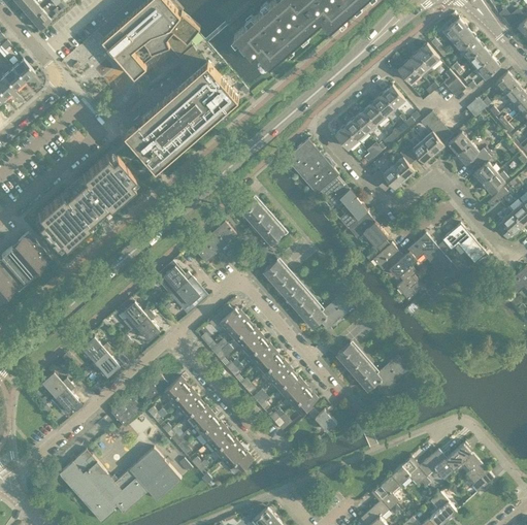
[(22,10),(32,1),(31,0),(13,0),(12,1),(22,10)]
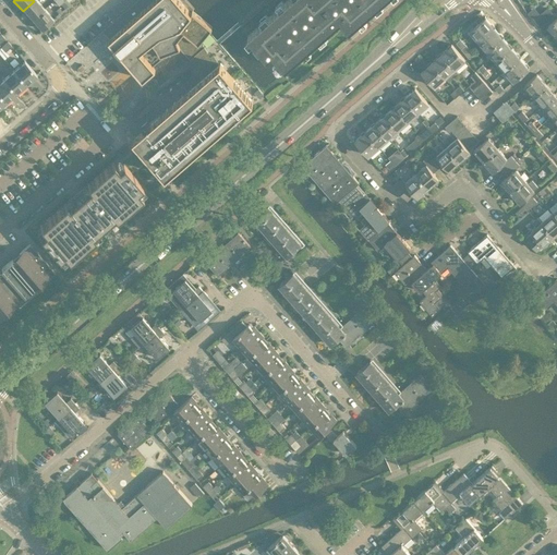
[(160,58),(179,51),(185,59),(200,45),(210,31),(191,14),(190,16),(174,0),(157,0),(108,43),(142,82),(154,71),(152,68),(161,60),(160,58)]
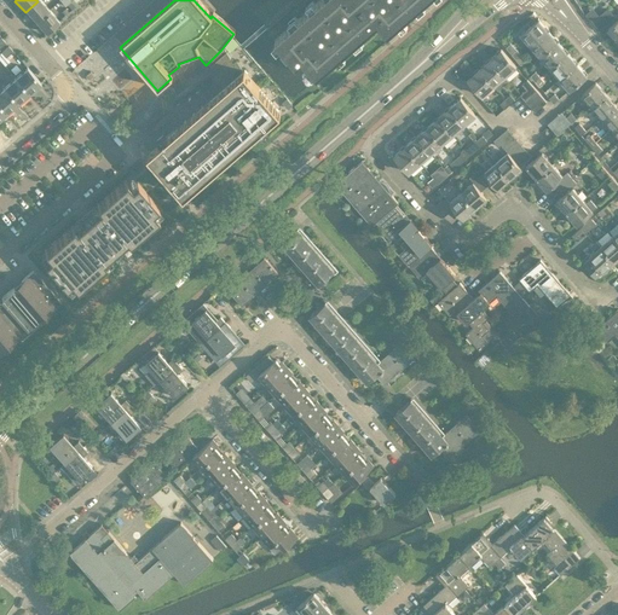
[(321,0),(282,34),(273,42),(295,67),(301,62),(316,77),(376,24),(386,35),(426,0),(321,0)]
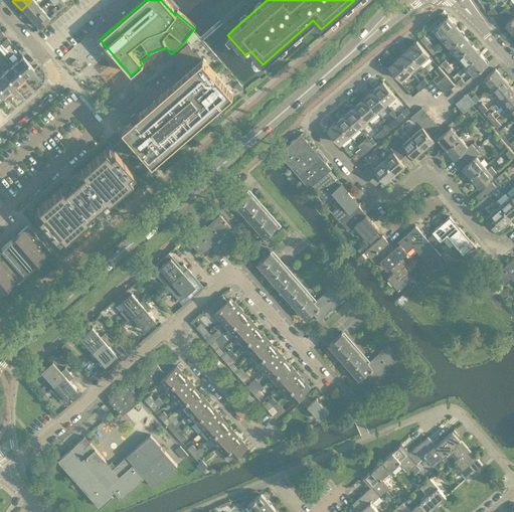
[(29,20),(39,10),(31,1),(21,10),(29,20)]
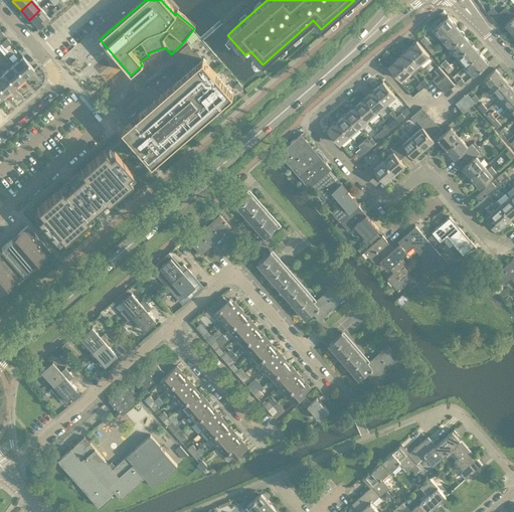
[(37,29),(47,20),(39,10),(29,20),(37,29)]
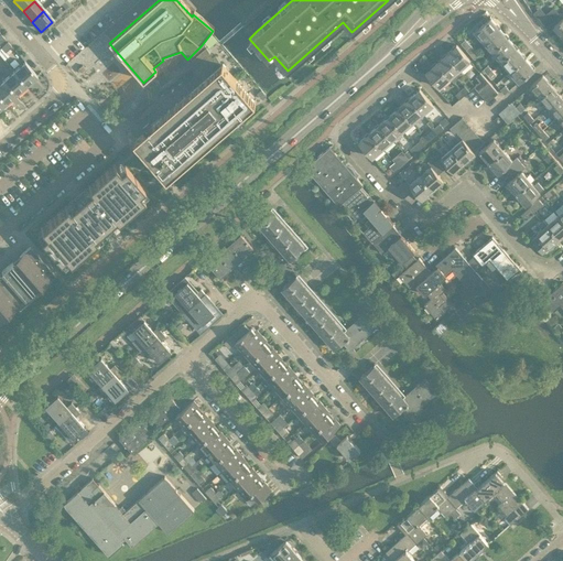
[(551,11),(544,18),(550,23),(556,17),(553,12),(551,11)]
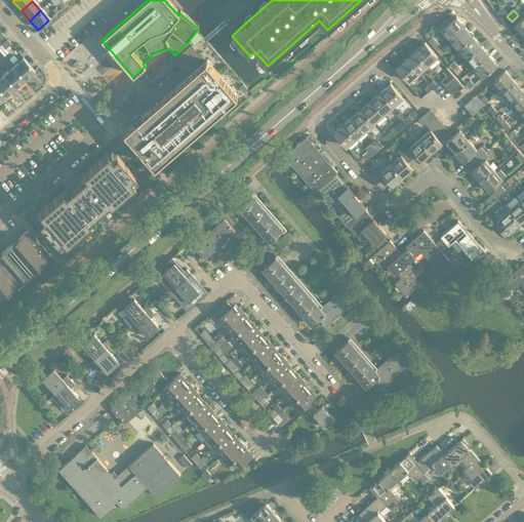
[(522,37),(523,34),(523,17),(514,27),(522,37)]
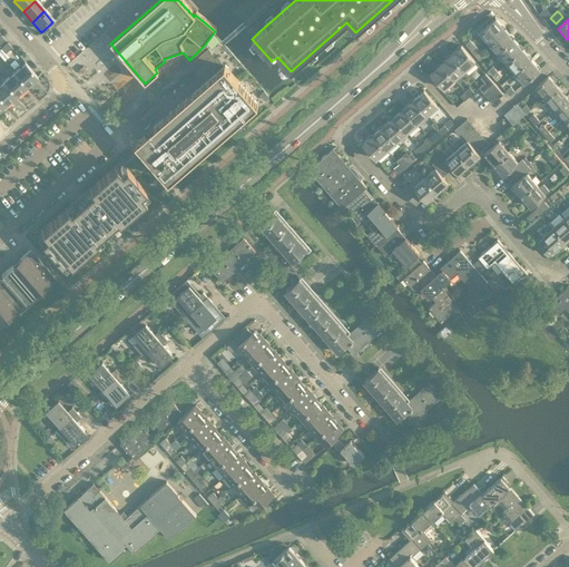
[(488,46),(504,31),(496,21),(479,36),(488,46)]
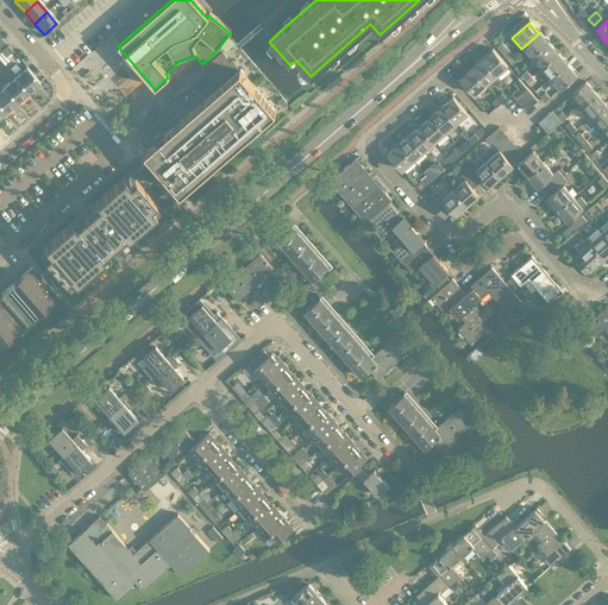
[(531,60),(547,44),(539,33),(521,49),(531,60)]
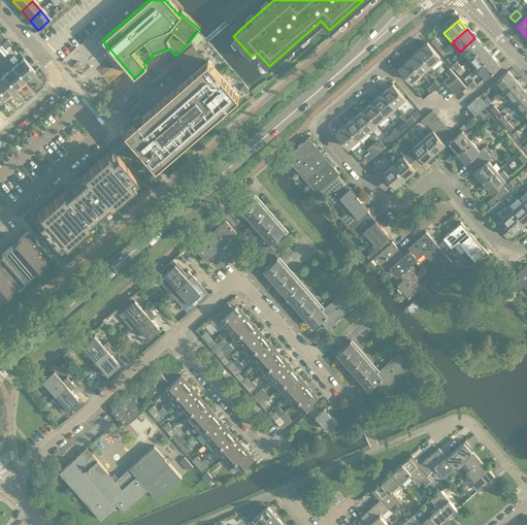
[(468,61),(483,47),(474,38),(460,52),(468,61)]
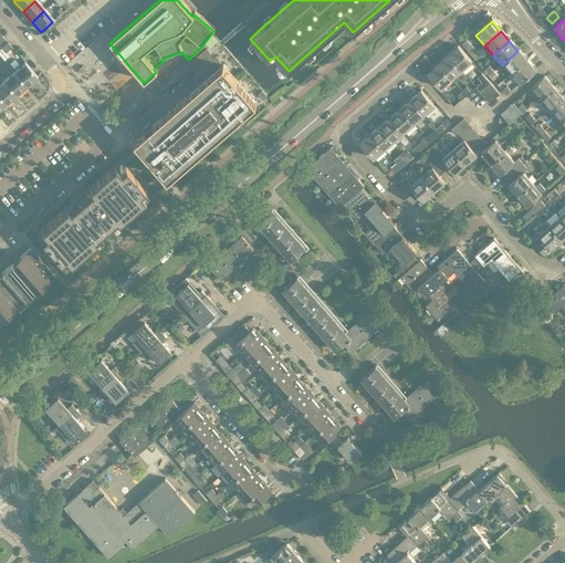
[(3,54),(10,49),(6,44),(0,50),(3,54)]
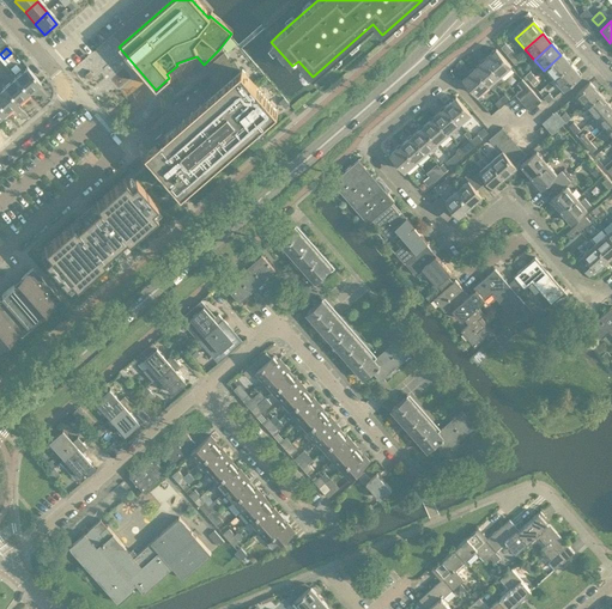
[(145,154),(159,170),(181,195),(277,113),(235,62),(232,65),(219,49),(204,65),(207,68),(210,84),(204,90),(211,97),(145,154)]
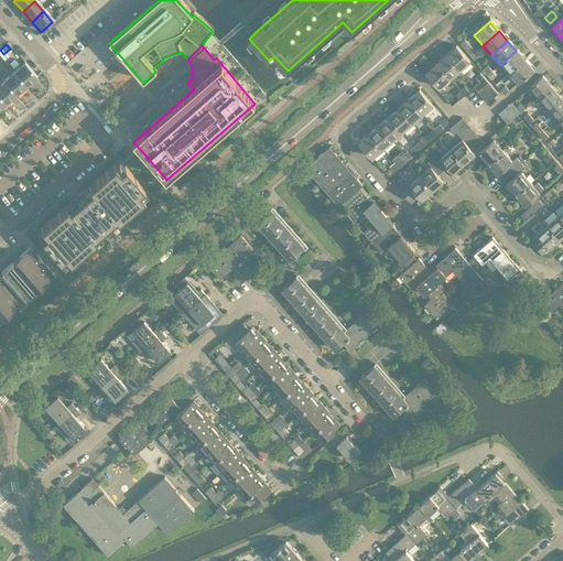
[(469,56),(474,53),(469,47),(465,52),(469,56)]
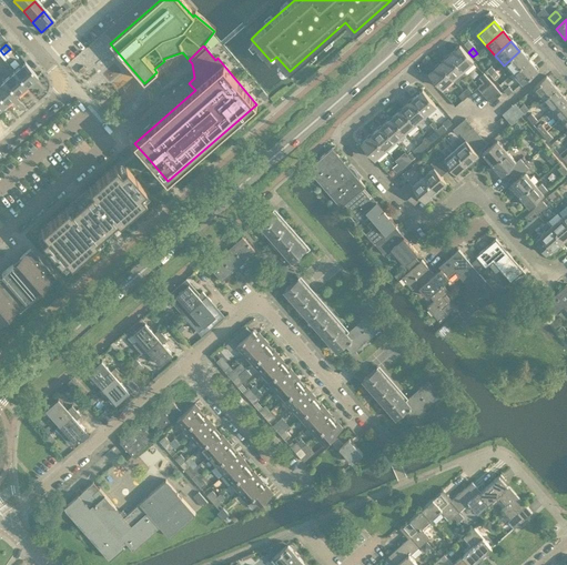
[(462,73),(473,64),(458,49),(448,58),(462,73)]
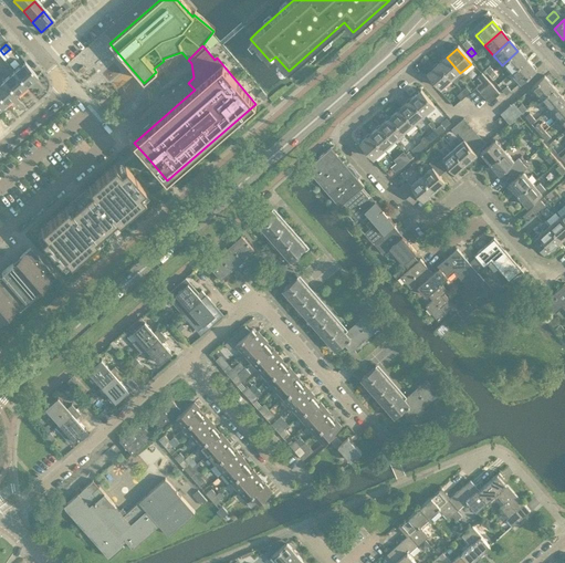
[(511,75),(526,61),(518,51),(502,65),(511,75)]
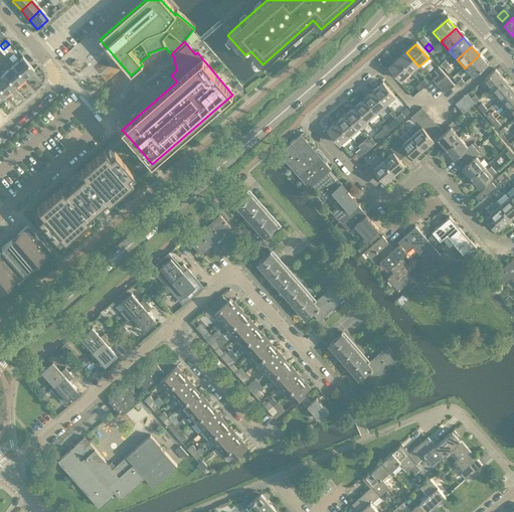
[(433,56),(437,52),(433,48),(429,51),(433,56)]
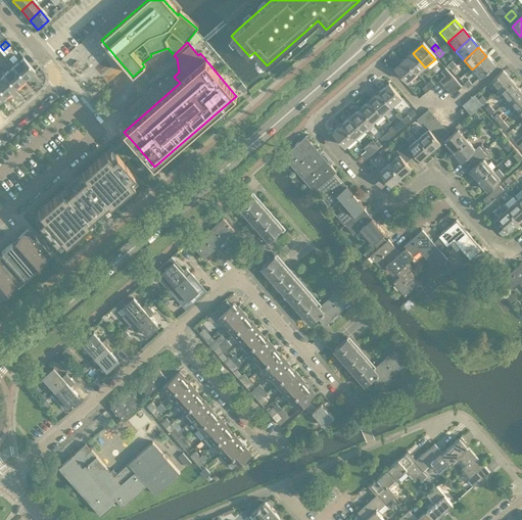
[(416,76),(425,67),(413,53),(404,61),(416,76)]
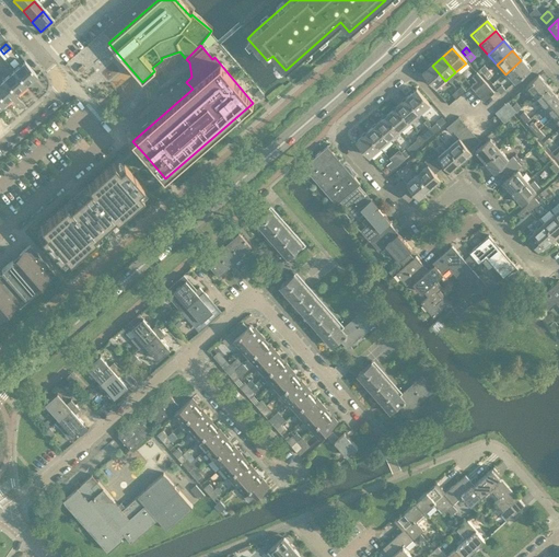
[(514,84),(530,71),(521,60),(505,74),(514,84)]
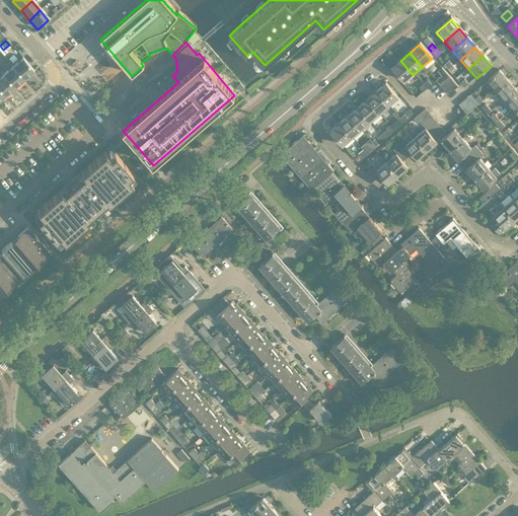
[(23,80),(32,72),(22,60),(12,68),(23,80)]
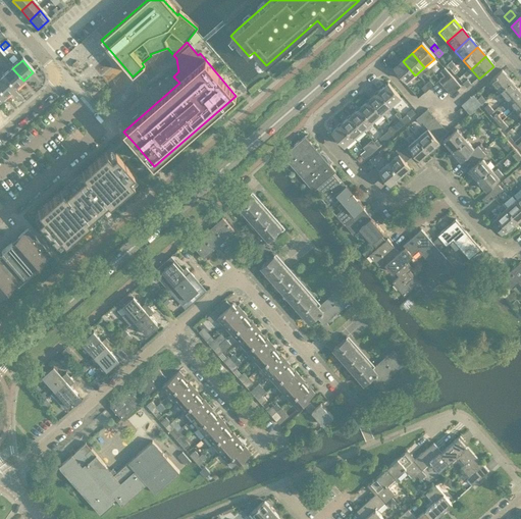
[(406,84),(415,75),(403,61),(394,69),(406,84)]
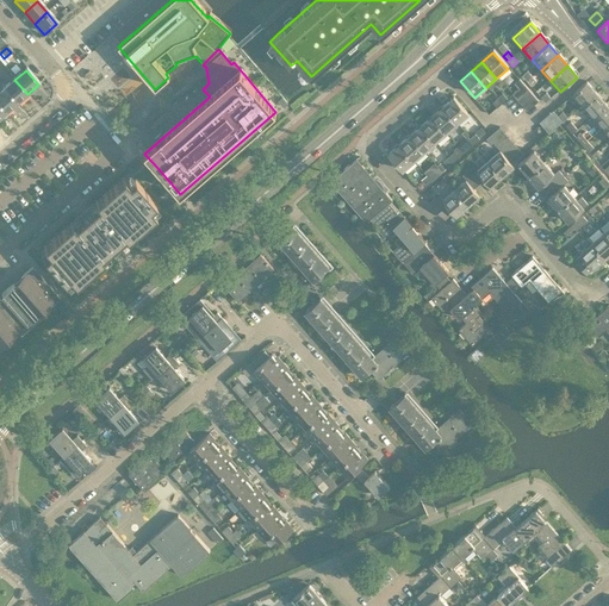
[(17,104),(28,94),(14,80),(4,91),(17,104)]
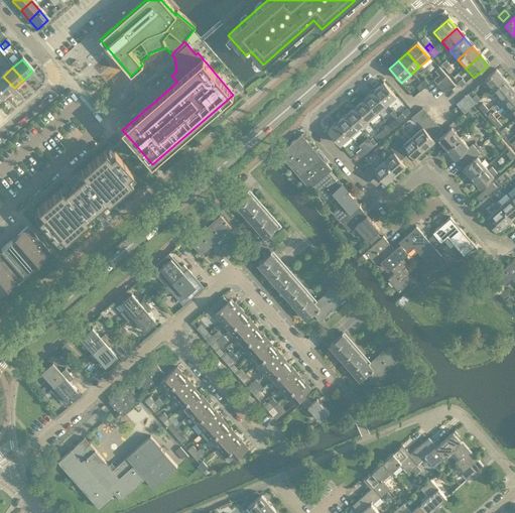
[(438,70),(433,73),(437,78),(442,74),(438,70)]
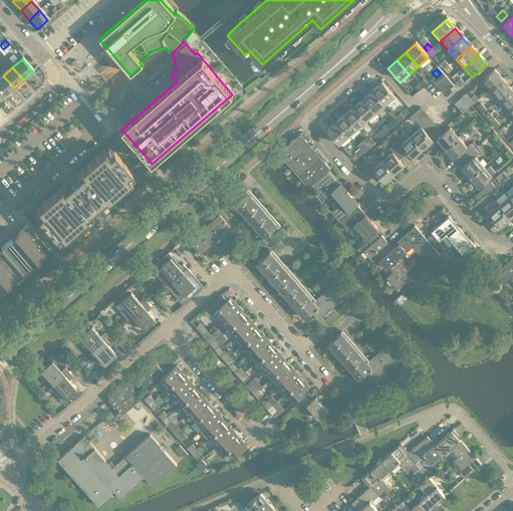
[(490,90),(502,80),(493,71),(482,81),(490,90)]
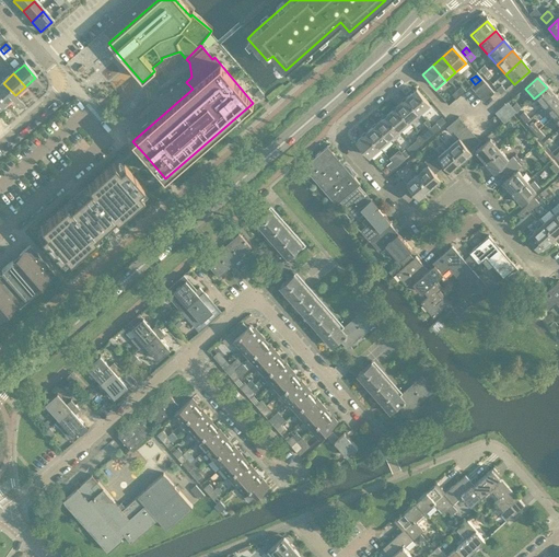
[(475,94),(485,85),(480,80),(475,84),(469,89),(475,94)]
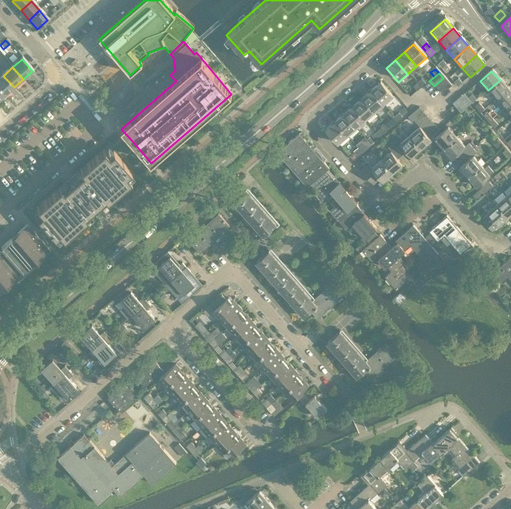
[(0,90),(4,96),(14,87),(3,76),(0,78),(0,90)]
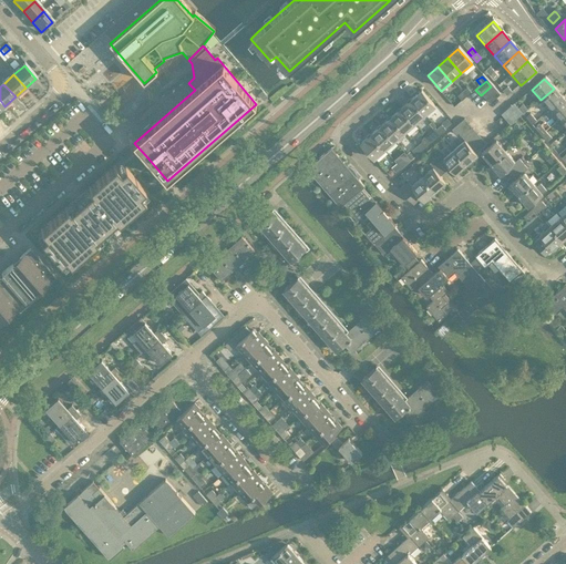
[(484,100),(495,91),(491,86),(481,95),(484,100)]
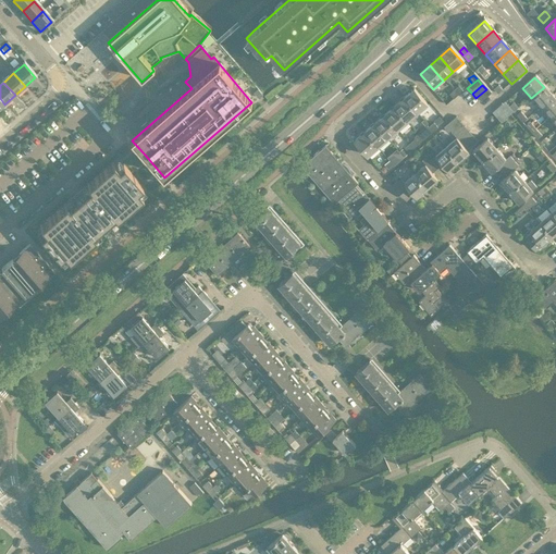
[(457,97),(462,93),(458,87),(453,93),(457,97)]
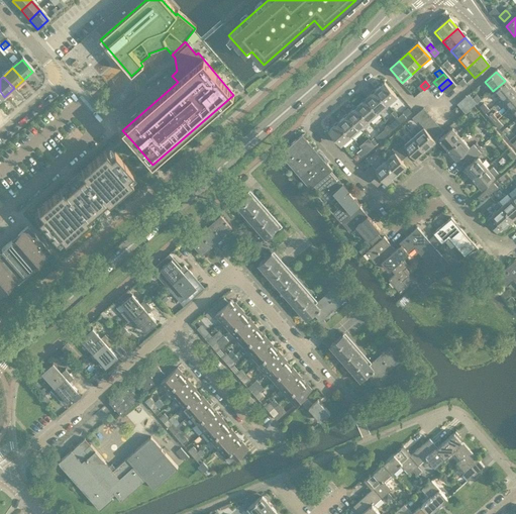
[(461,89),(467,85),(462,81),(457,85),(461,89)]
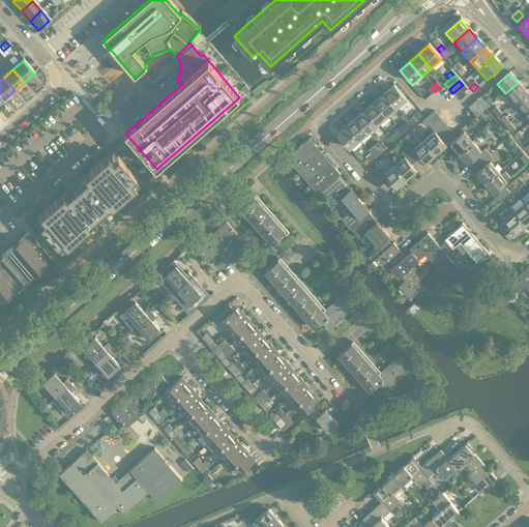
[(515,104),(526,93),(518,83),(505,93),(515,104)]
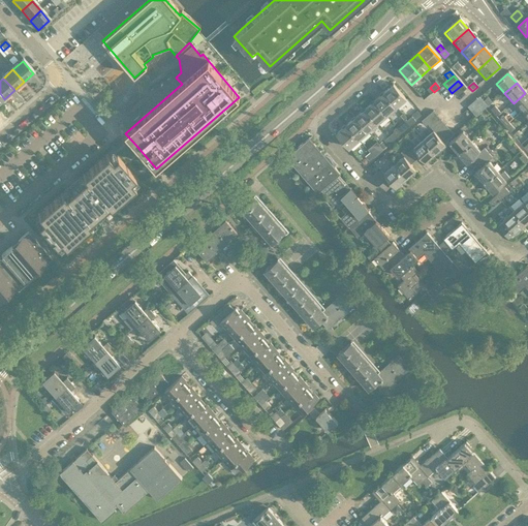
[(457,98),(466,90),(462,85),(452,93),(457,98)]
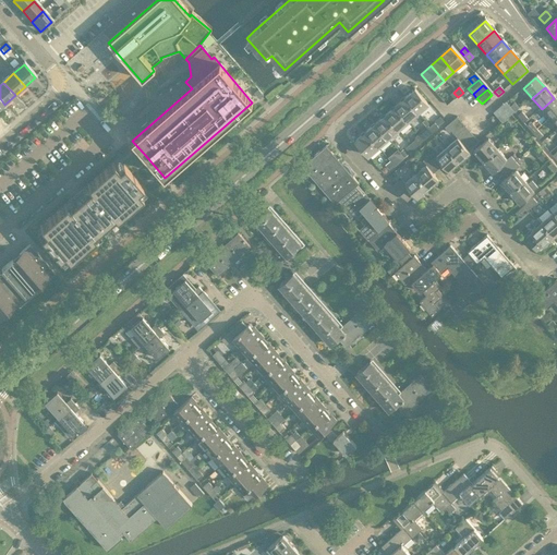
[(418,115),(427,106),(414,91),(403,99),(418,115)]
